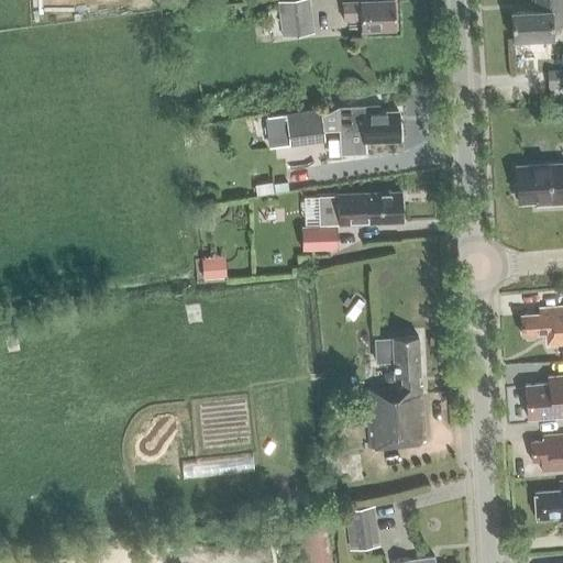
[(313,33),(308,0),(282,0),(277,1),(282,37),(313,33)]
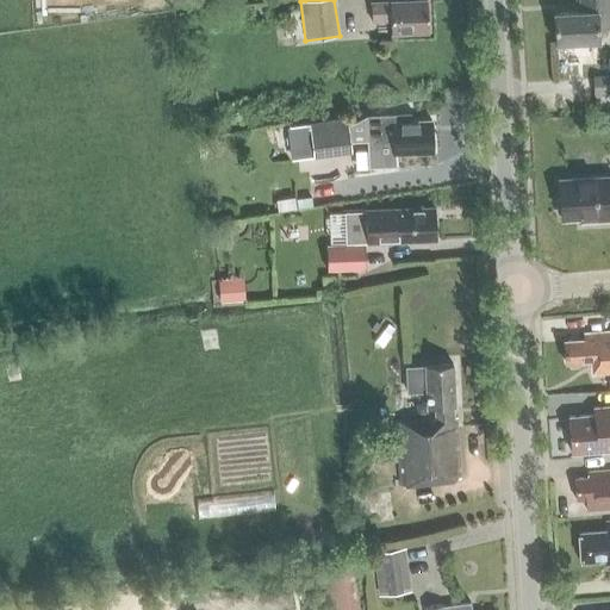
[(554,44),(598,42),(597,29),(609,29),(607,0),(578,0),(579,12),(553,14),(554,44)]
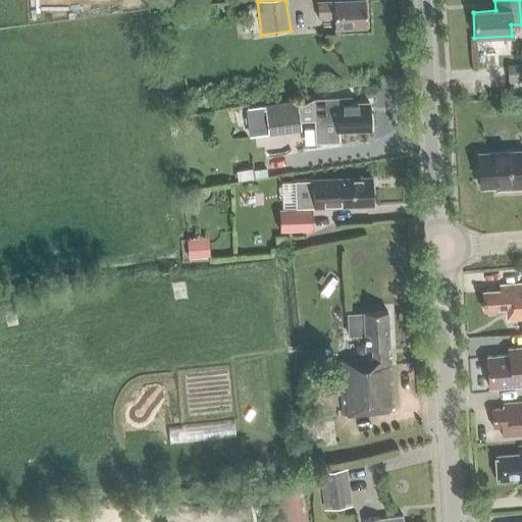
[(332,30),(365,30),(364,2),(315,2),(315,18),(332,18),(332,30)]
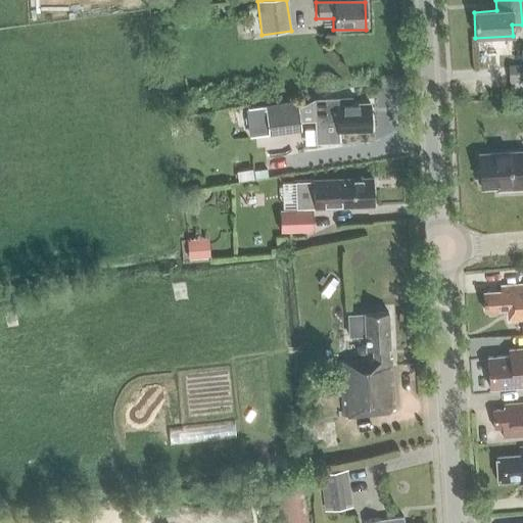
[(522,92),(522,63),(508,64),(509,82),(510,82),(510,93),(522,92)]
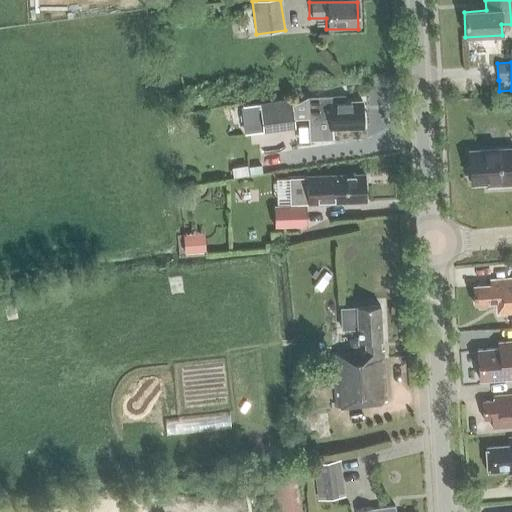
[(307,120),(328,119),(329,130),(362,129),(361,102),(344,102),(343,95),(307,96),(307,120)]
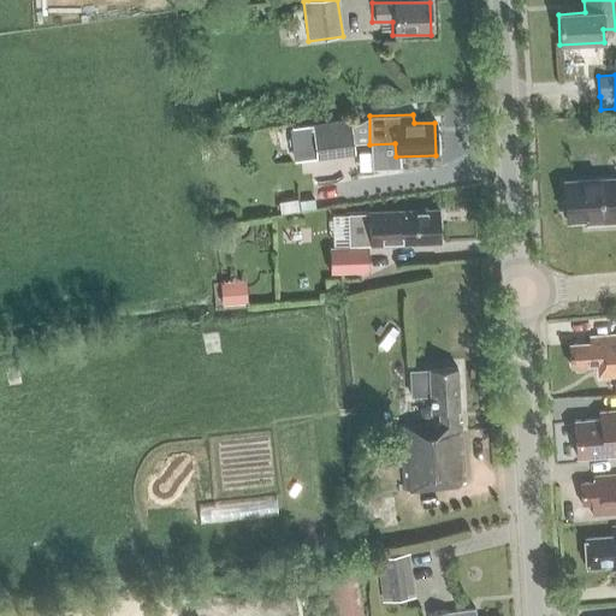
[(292,150),(294,161),(355,152),(350,118),(279,130),(283,152),(292,150)]
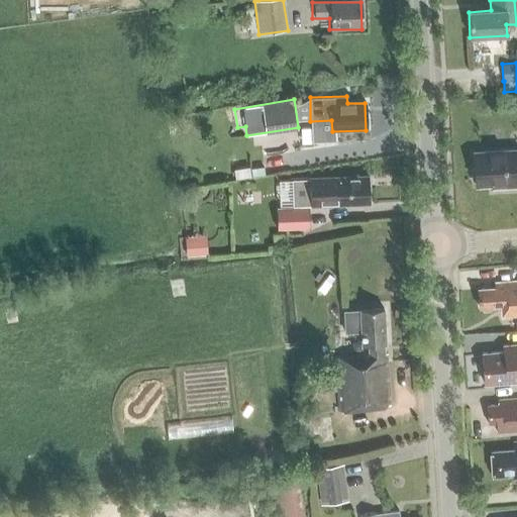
[(516,186),(516,149),(473,153),(474,167),(472,170),(472,180),(475,182),(476,186),(504,184),(504,187),(516,186)]
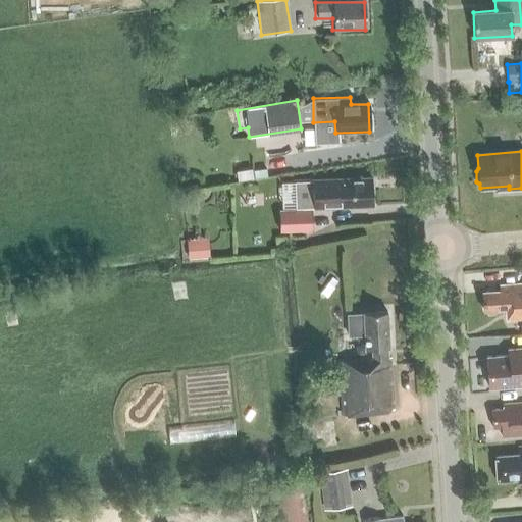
[(314,207),(337,207),(372,205),(371,179),(313,183),(314,207)]
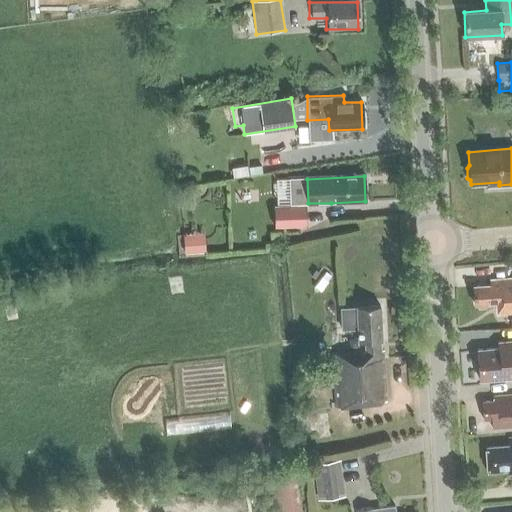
[(298,225),(297,210),(273,211),(274,226),(298,225)]
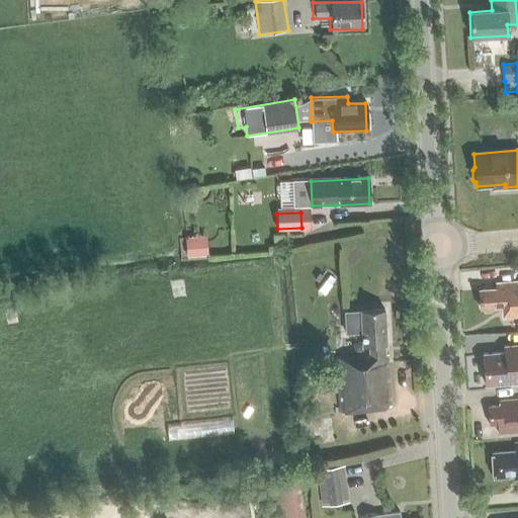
[(207,256),(206,237),(185,238),(186,257),(207,256)]
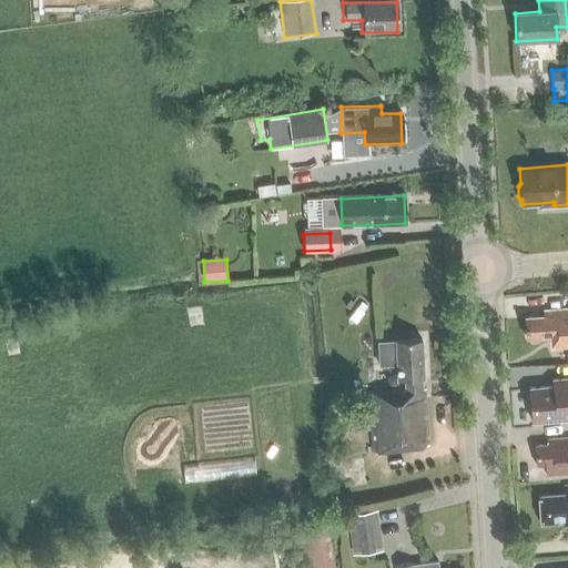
[(567,346),(567,308),(541,312),(543,317),(524,318),(526,338),(549,337),(550,348),(567,346)]
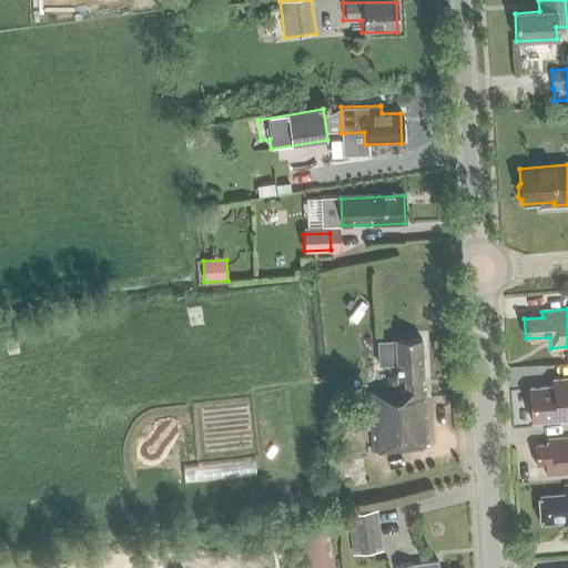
[(377,366),(396,365),(396,381),(403,381),(404,392),(367,393),(371,454),(424,450),(424,447),(427,446),(424,391),(421,391),(421,381),(422,379),(421,340),(394,341),(394,342),(376,343),(377,366)]
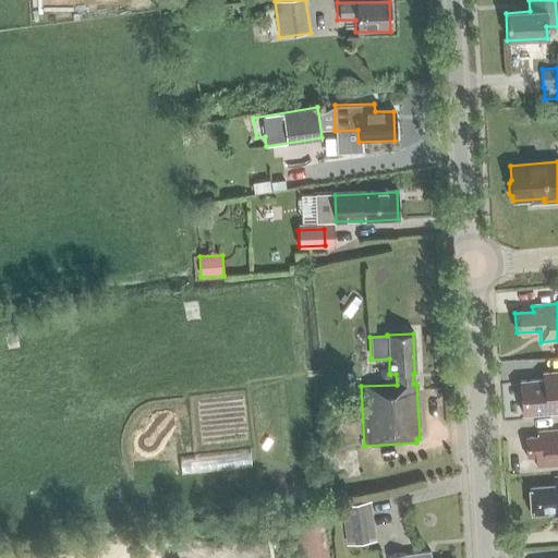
[(520,381),(522,415),(557,411),(557,372),(542,374),(543,380),(520,381)]
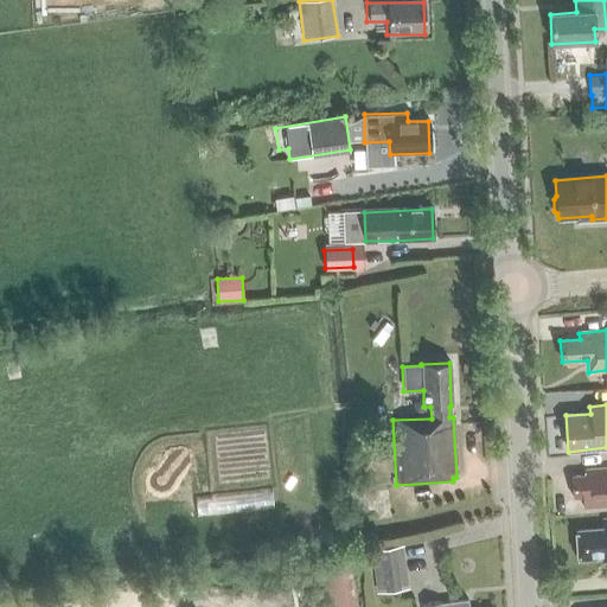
[(606,468),(583,471),(583,475),(570,477),(573,498),(582,498),(582,508),(606,506),(606,468)]
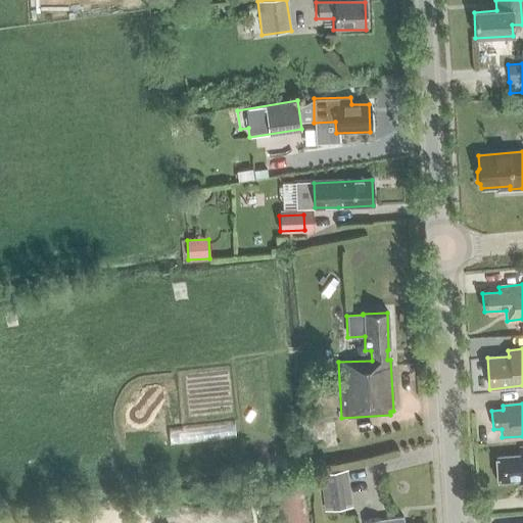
[(522,447),(519,448),(519,456),(494,458),(496,482),(522,480),(522,481),(522,447)]
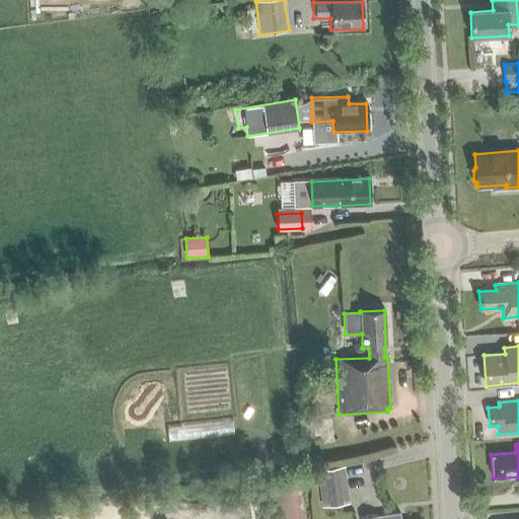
[(350,504),(345,466),(316,470),(321,508),(350,504)]
